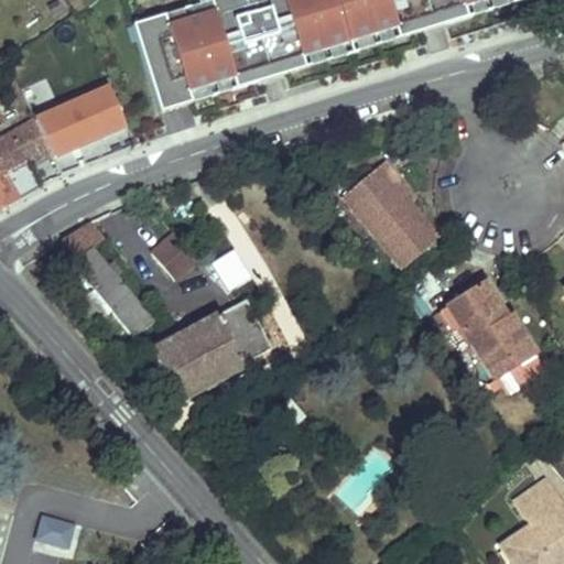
[(256,0),(274,24),(272,26),(269,28),(290,55),(304,44),(326,75),(390,28),(369,0),(256,0)]
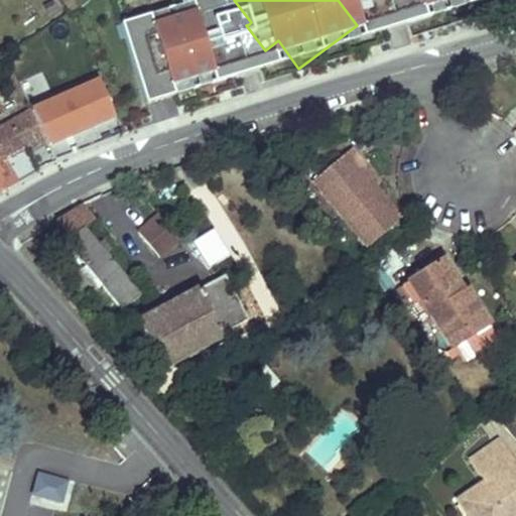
[(99,79),(97,73),(43,94),(26,100),(28,106),(99,79)]
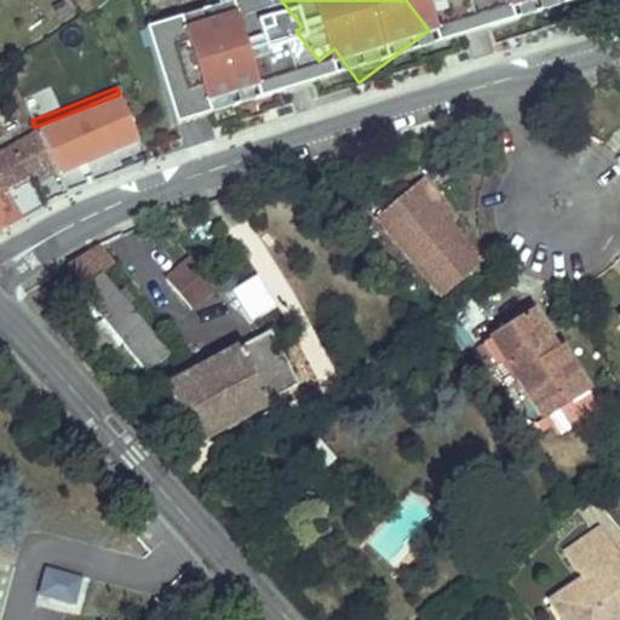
[(52,113),(49,103),(45,104),(41,95),(23,103),(32,120),(52,113)]
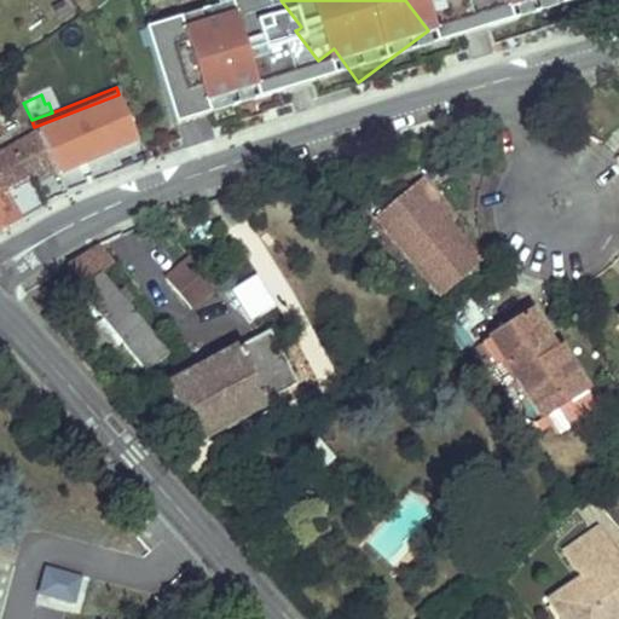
[(119,94),(34,127),(36,132),(53,169),(55,172),(137,137),(119,94)]
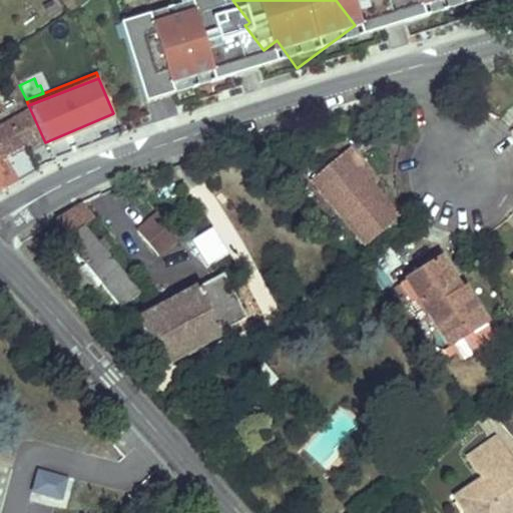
[(14,104),(12,99),(3,104),(6,110),(14,104)]
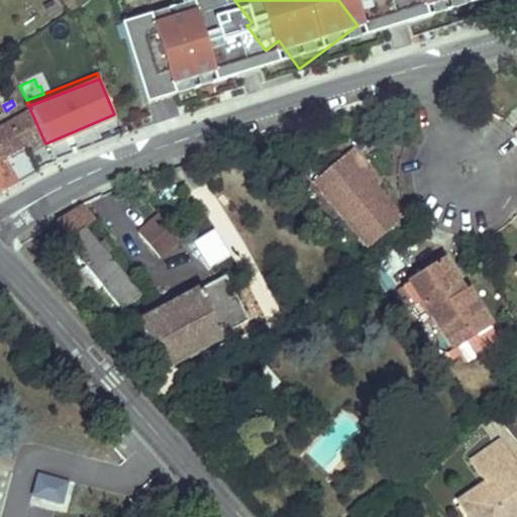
[(0,127),(0,191),(36,172),(24,149),(44,141),(30,110),(0,127)]
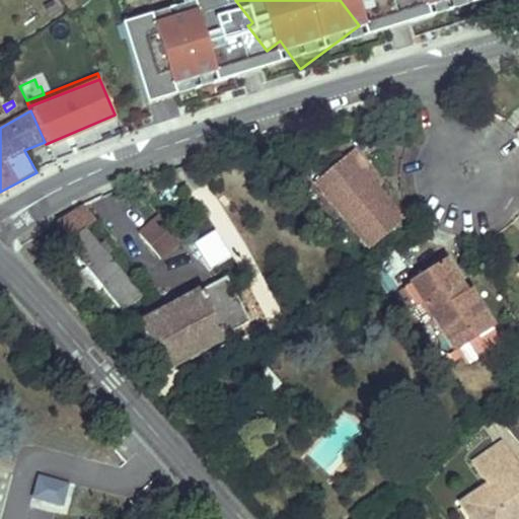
[(401,220),(375,189),(358,167),(363,163),(352,150),(314,181),(369,247),(401,220)]
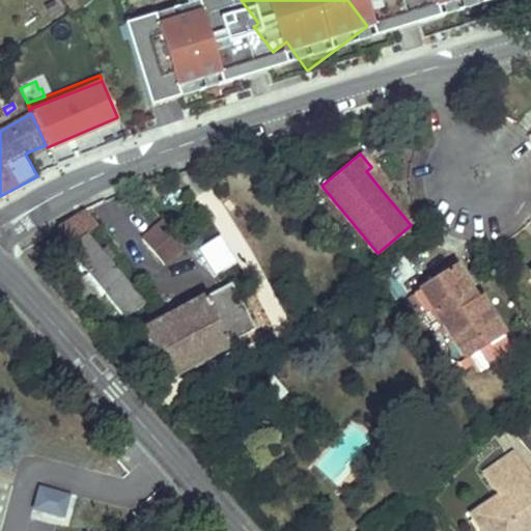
[(384,193),(389,188),(371,167),(366,171),(384,193)]
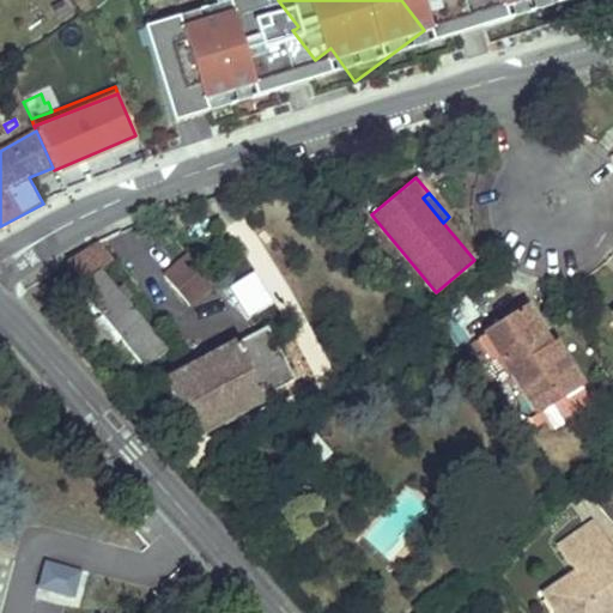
[(143,366),(164,350),(99,269),(99,267),(111,258),(96,238),(67,258),(89,284),(82,289),(143,366)]
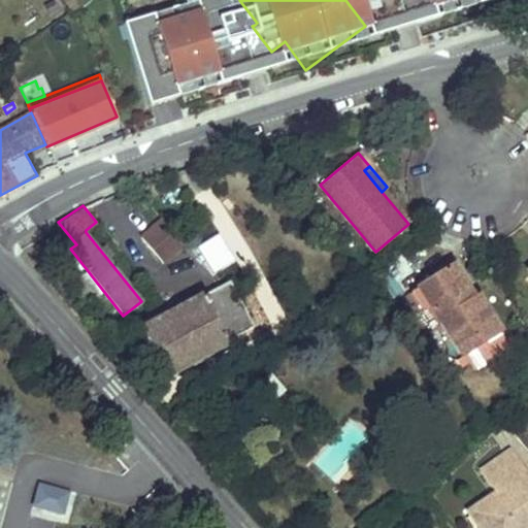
[(162,261),(183,243),(161,218),(139,235),(162,261)]
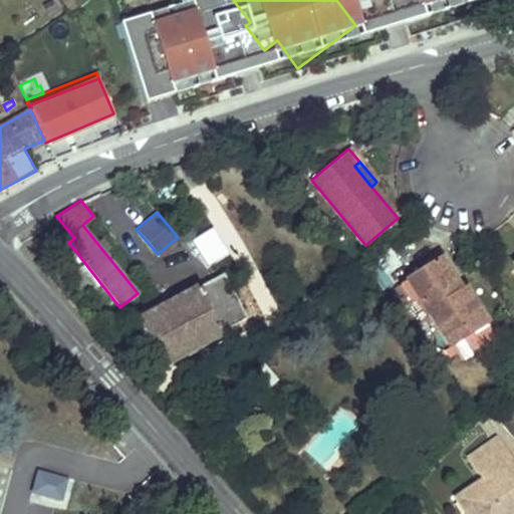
[(441,342),(479,317),(437,252),(399,277),(441,342)]
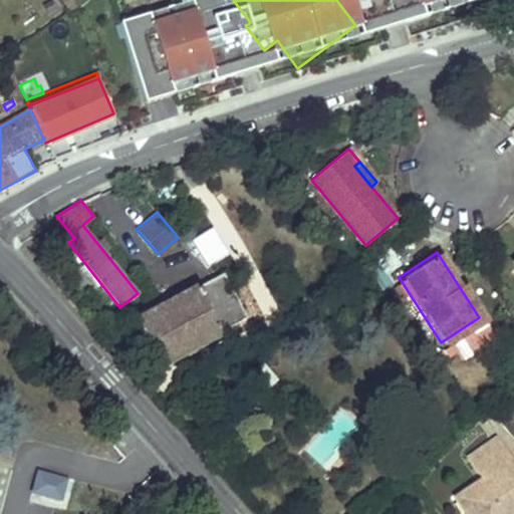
[(245,315),(222,273),(137,319),(163,367),(223,334),(220,329),(245,315)]
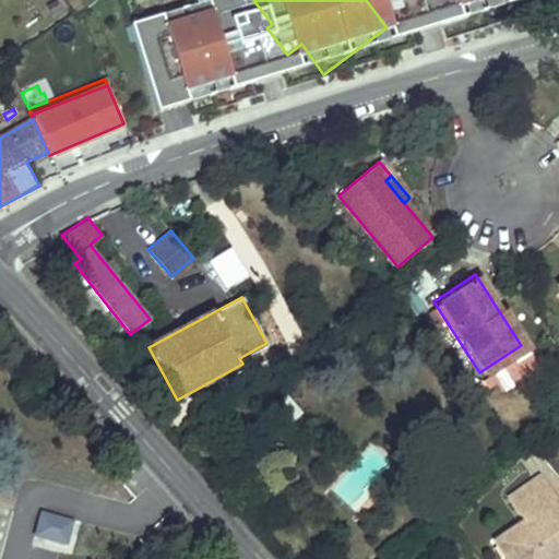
[(159,332),(171,324),(164,313),(152,321),(159,332)]
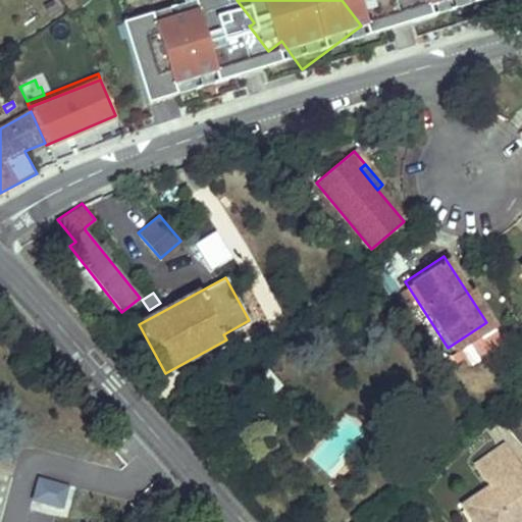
[(507,446),(501,451),(516,472),(521,468),(507,446)]
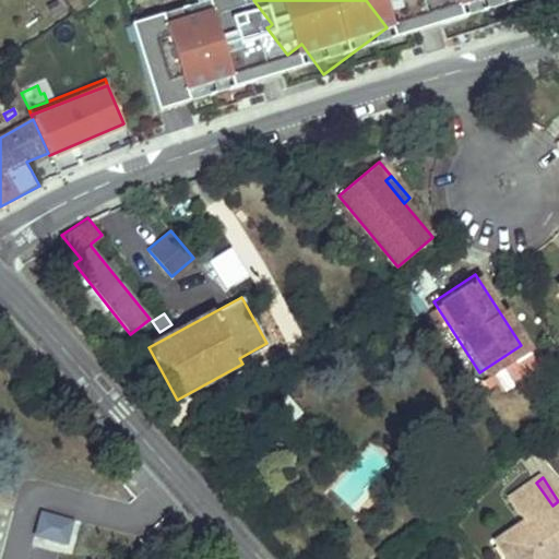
[(558,500),(558,501),(552,506),(536,483),(510,500),(526,523),(509,536),(507,556),(508,558),(556,558),(558,557),(558,500)]
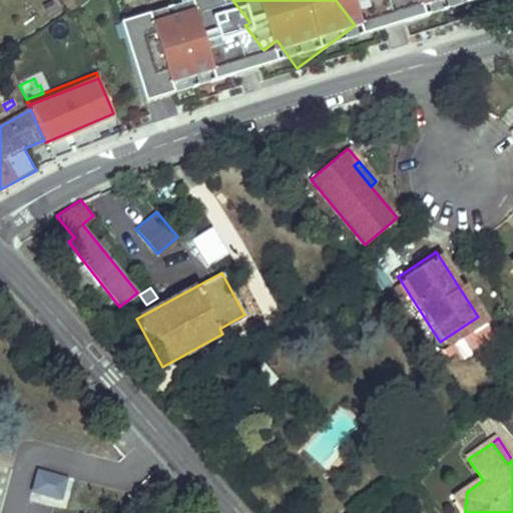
[(63,504),(70,479),(37,471),(30,495),(63,504)]
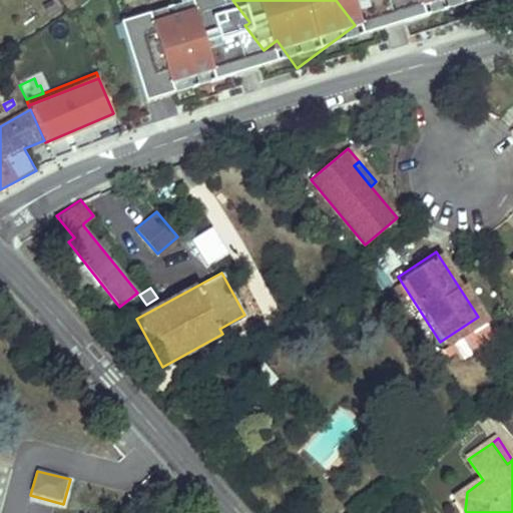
[(467,492),(457,499),(465,510),(467,492)]
